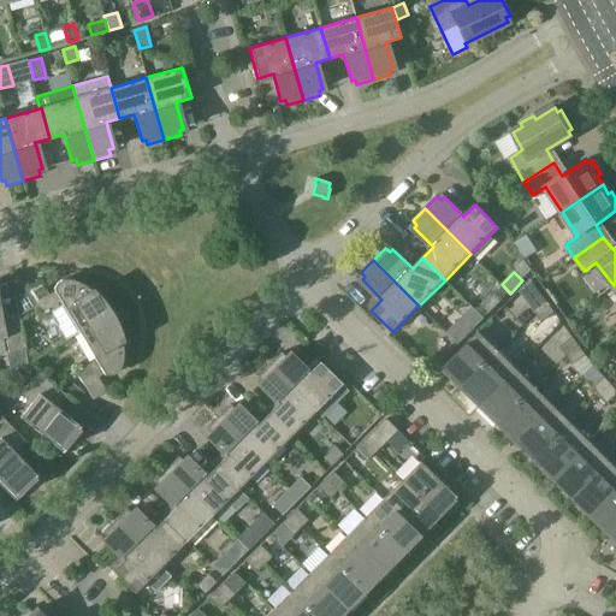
[(40,279),(27,288),(43,315),(49,312),(66,341),(80,332),(111,314),(110,313),(110,312),(108,311),(107,309),(107,308),(106,307),(105,306),(105,304),(104,304),(104,303),(102,302),(102,301),(101,301),(101,300),(100,300),(100,298),(99,298),(99,297),(98,297),(98,296),(96,295),(95,294),(94,292),(93,291),(92,290),(90,289),(89,289),(88,288),(87,286),(86,286),(86,285),(84,285),(83,284),(82,284),(81,284),(81,283),(80,283),(78,283),(77,282),(76,282),(75,280),(73,280),(72,280),(71,280),(70,279),(69,279),(67,279),(66,279),(65,279),(64,279),(63,280),(61,280),(60,280),(60,282),(59,282),(58,283),(57,284),(57,285),(55,285),(55,286),(54,286),(54,288),(54,289),(55,291),(49,295),(40,279)]
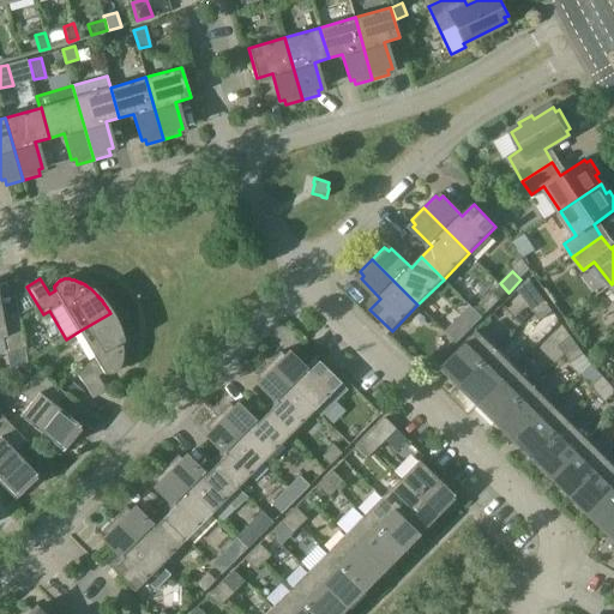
[(529,278),(518,290),(528,304),(534,312),(547,302),(540,294),(529,278)]
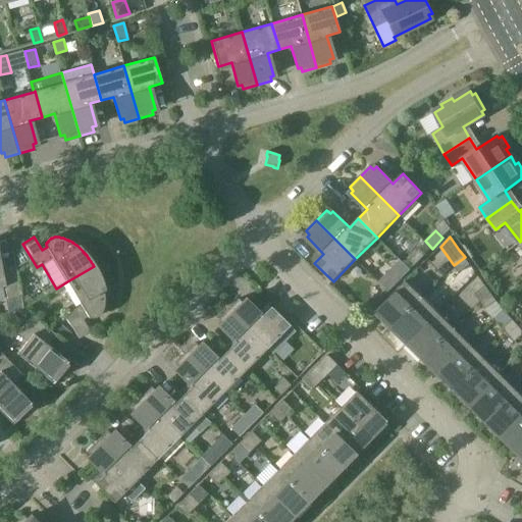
[(415,265),(425,255),(418,249),(409,258),(415,265)]
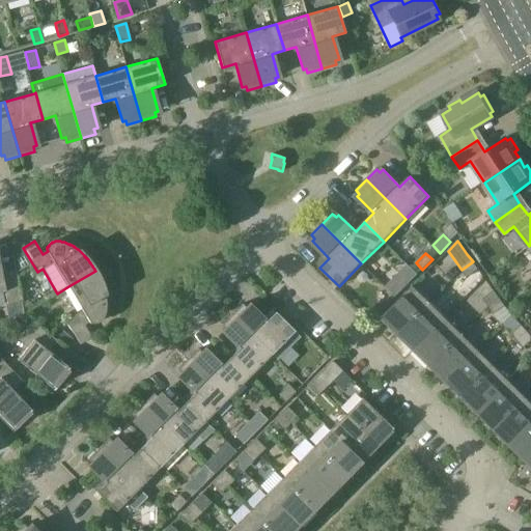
[(7,304),(22,301),(16,271),(2,273),(0,261),(0,292),(5,291),(7,304)]
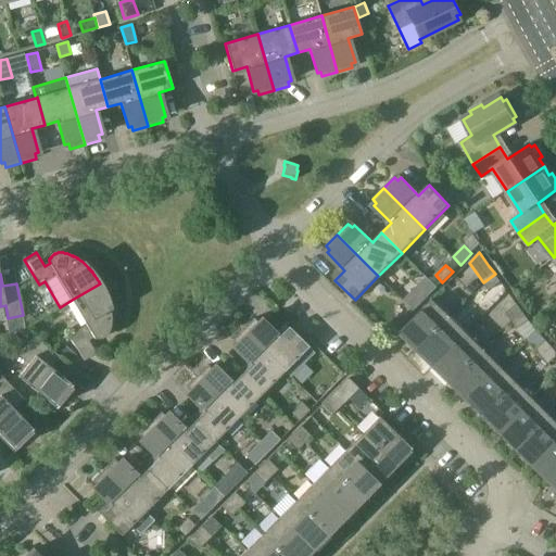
[(501,282),(495,274),(483,282),(489,290),(501,282)]
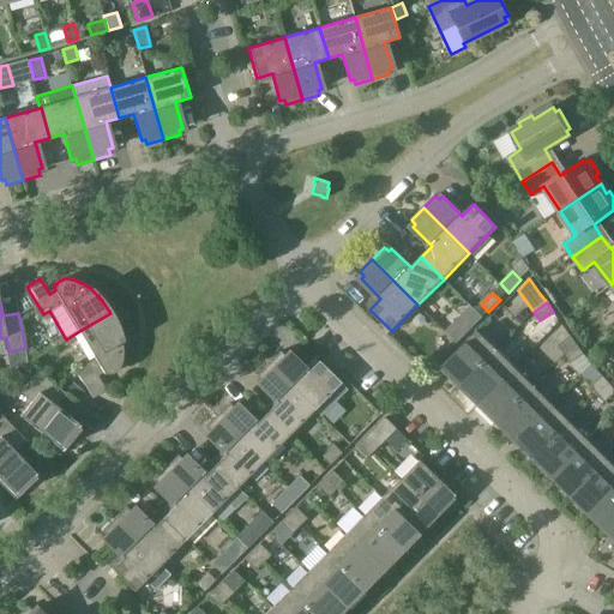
[(122,344),(121,339),(118,329),(116,324),(113,317),(110,313),(79,331),(96,359),(77,371),(92,398),(107,390),(97,375),(103,372),(104,374),(106,374),(108,374),(112,374),(113,373),(116,372),(118,371),(119,368),(120,366),(121,362),(122,359),(122,353),(122,349),(122,344)]
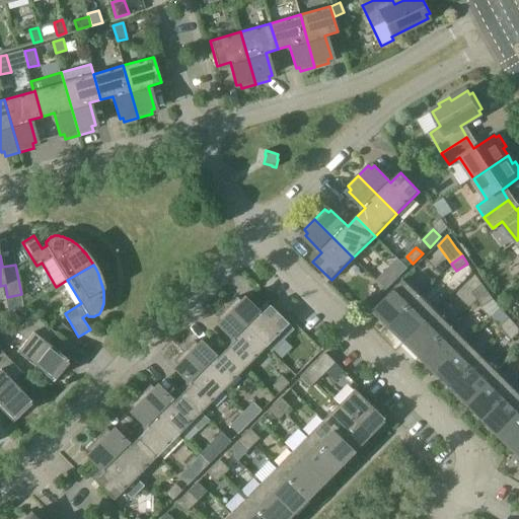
[(386,290),(396,280),(387,270),(376,280),(386,290)]
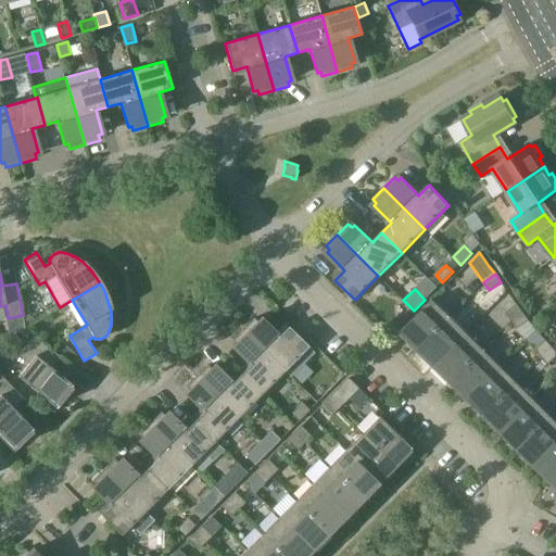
[(401,331),(418,349),(450,316),(432,299),(401,331)]
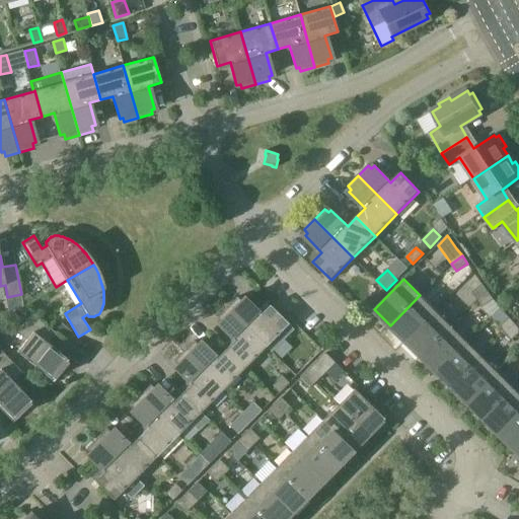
[(477,300),(488,292),(483,285),(471,292),(477,300)]
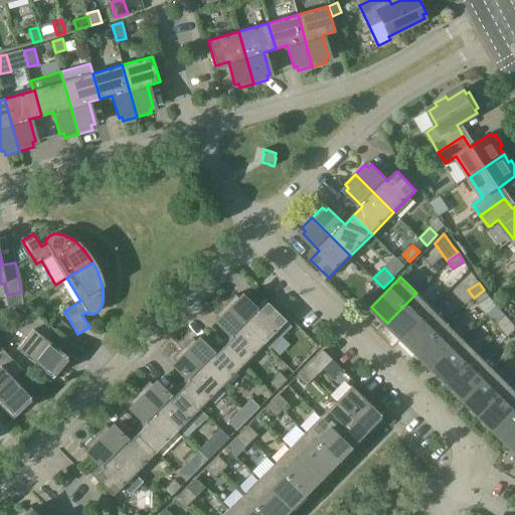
[(490,297),(484,290),(474,298),(479,305),(490,297)]
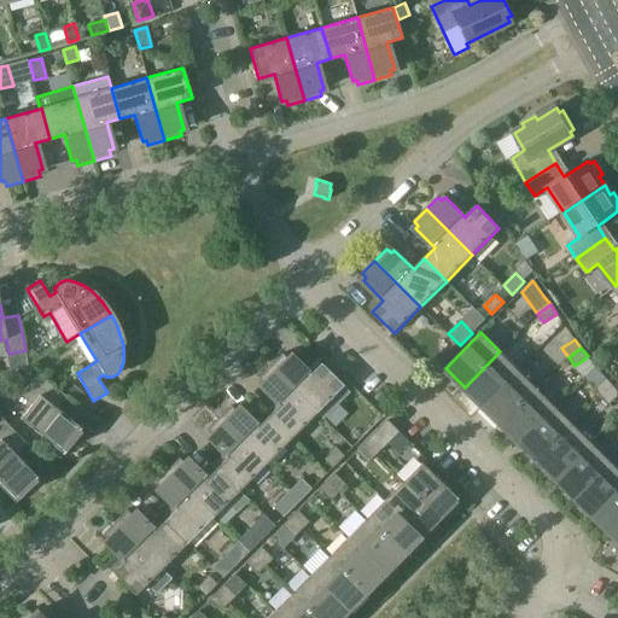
[(519,369),(500,351),(465,388),(484,406),(519,369)]
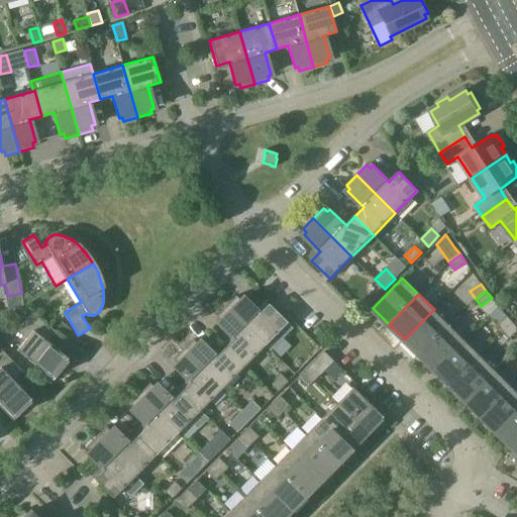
[(226,306),(265,344),(271,350),(293,328),(268,304),(259,313),(242,297),(239,299),(236,296),(226,306)]
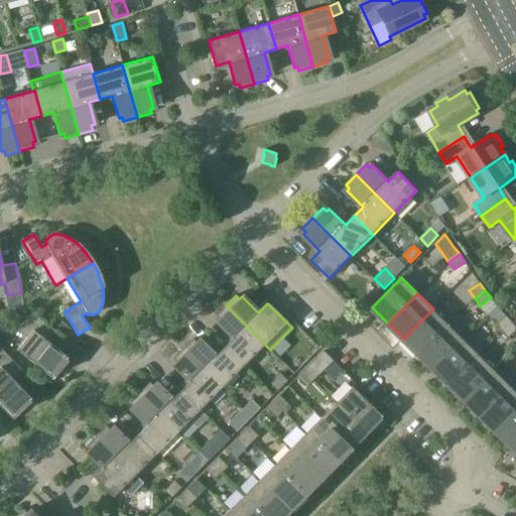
[(264,344),(226,305),(216,315),(219,319),(216,321),(233,339),(224,347),(243,366),(264,344)]
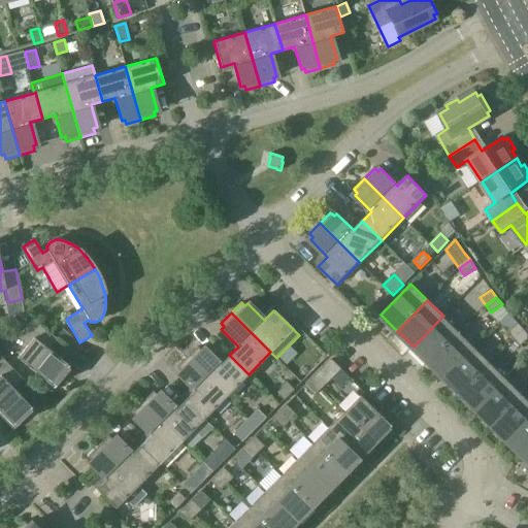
[(459,332),(443,316),(414,347),(429,362),(459,332)]
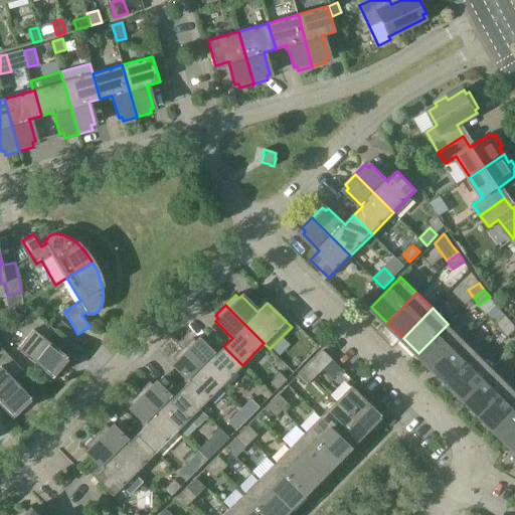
[(47,340),(55,331),(55,330),(49,325),(32,311),(17,329),(27,337),(17,349),(36,365),(35,367),(52,380),(65,365),(62,363),(67,357),(47,340)]
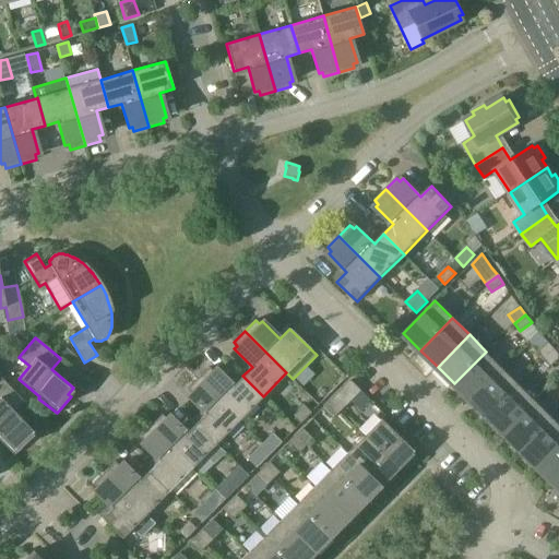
[(538,352),(545,359),(555,349),(548,342),(538,352)]
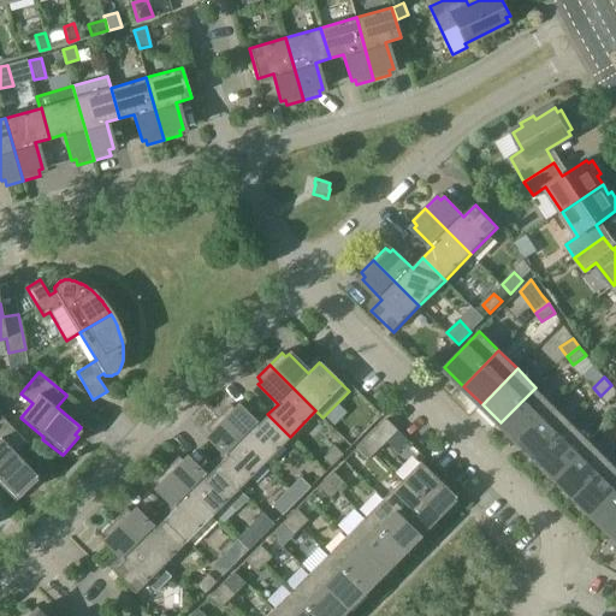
[(71,385),(64,392),(66,395),(77,403),(84,395),(71,385)]
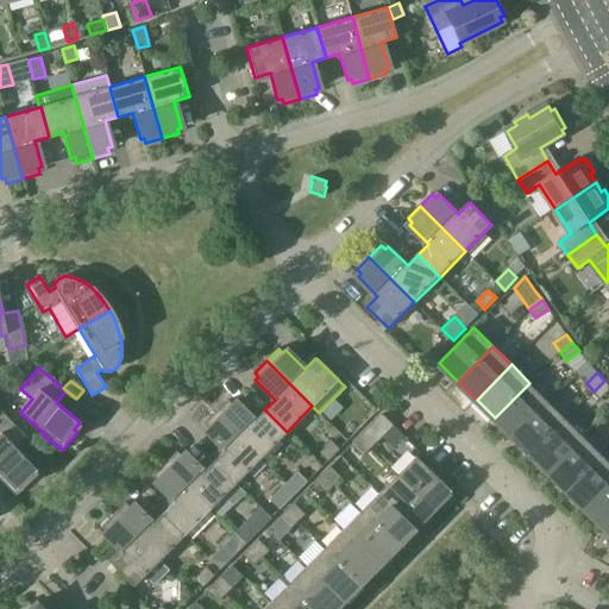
[(608,390),(608,384),(604,381),(594,391),(601,399),(608,390)]
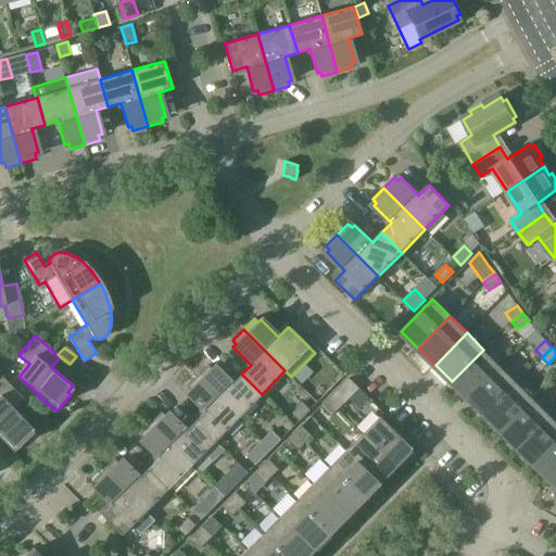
[(500,366),(483,350),(452,381),(468,397),(500,366)]
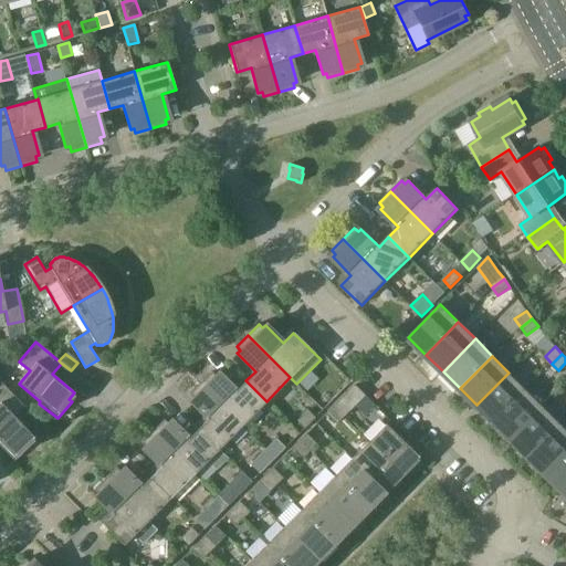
[(200,383),(242,425),(266,401),(245,380),(236,390),(218,373),(216,375),(211,371),(200,383)]
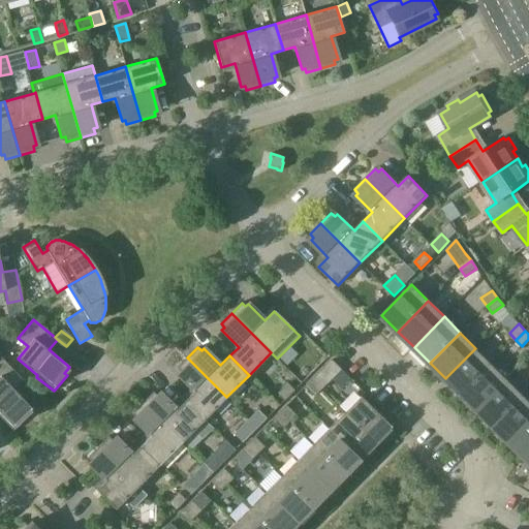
[(462,394),(492,364),(475,348),(445,378),(462,394)]
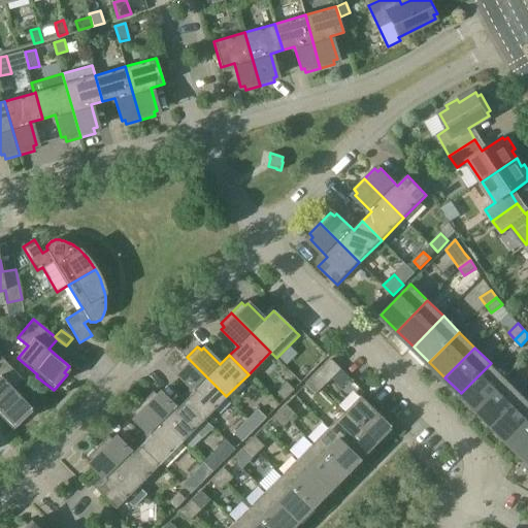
[(26,414),(32,407),(13,389),(23,380),(1,357),(0,358),(0,416),(13,430),(28,416),(26,414)]
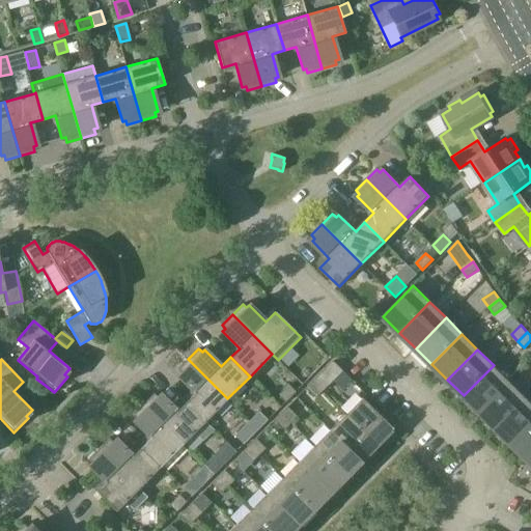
[(186,402),(205,421),(227,398),(188,359),(177,370),(180,373),(178,376),(195,393),(186,402)]
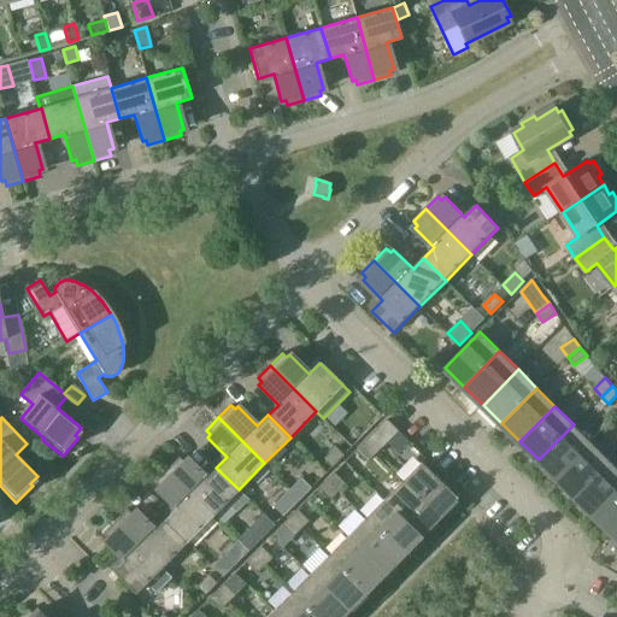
[(387,419),(371,435),(363,444),(375,454),(398,430),(387,419)]
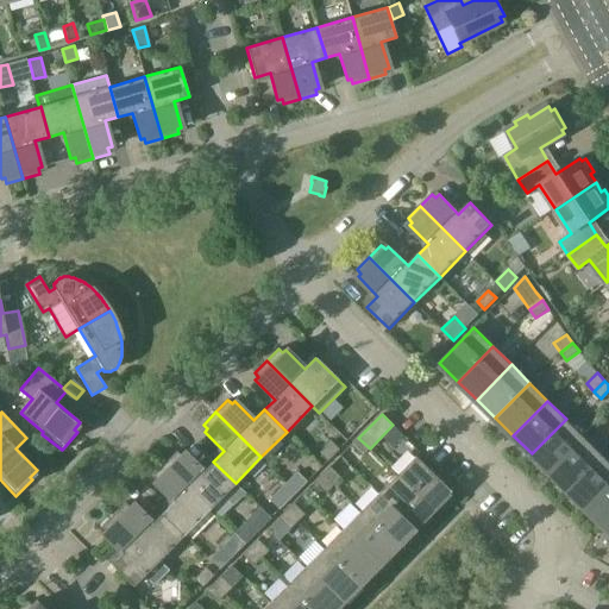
[(584,437),(566,419),(532,453),(550,472),(584,437)]
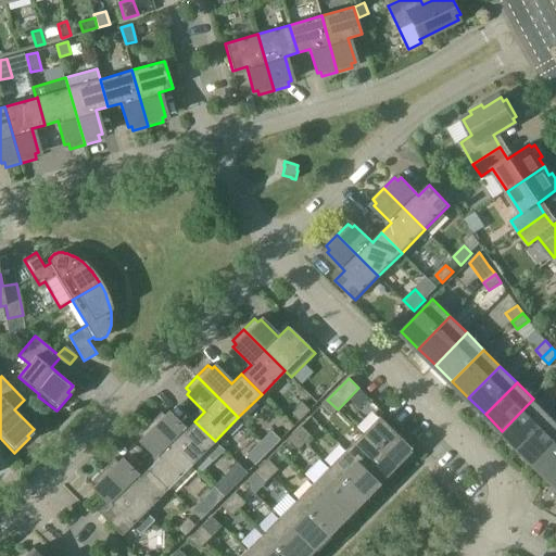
[(550,415),(533,399),(502,431),(518,447),(550,415)]
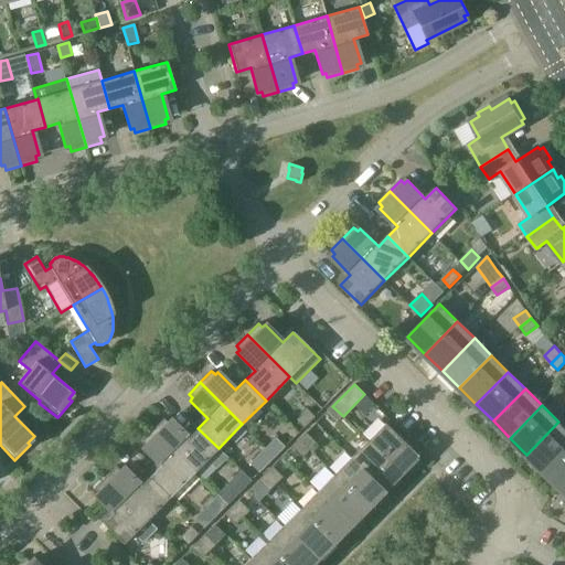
[(332,406),(326,413),(336,423),(343,416),(332,406)]
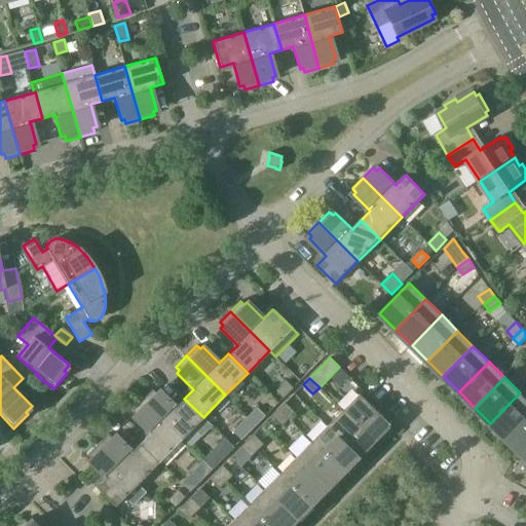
[(283,398),(293,388),(286,381),(276,390),(283,398)]
